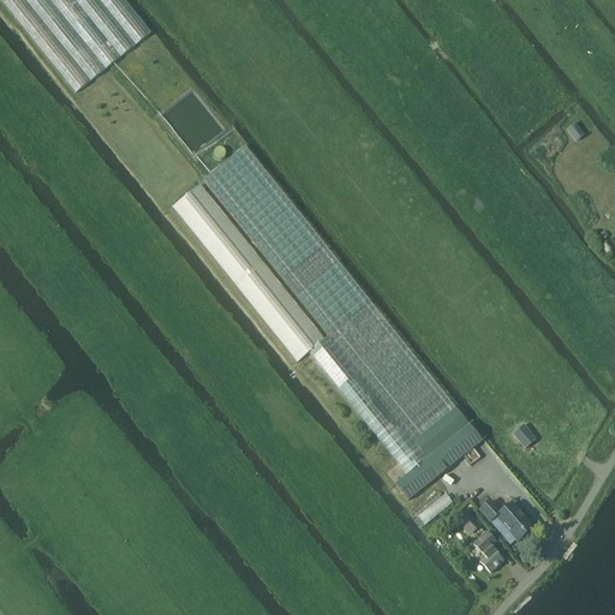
[(123,0),(0,0),(77,94),(150,33),(123,0)]
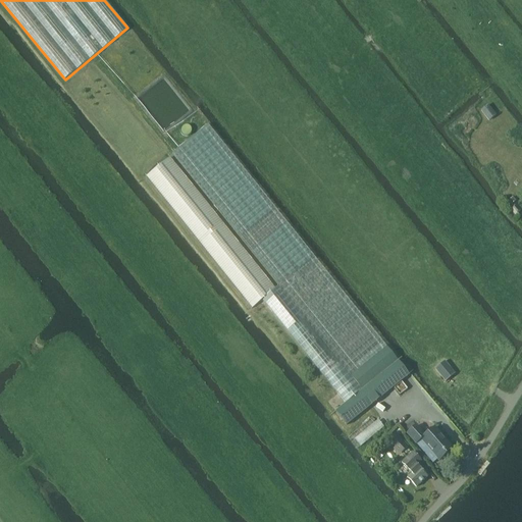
[(488,105),(481,110),(488,120),(496,115),(488,105)]
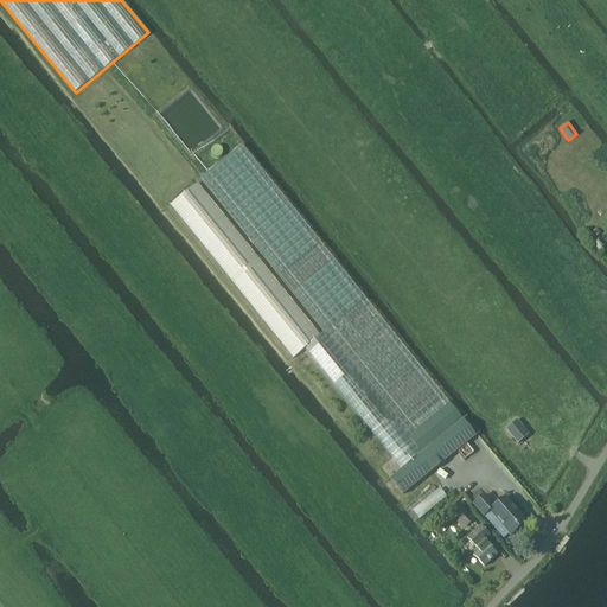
[(477,435),(464,419),(242,145),(200,179),(326,334),(307,350),(402,468),(390,478),(403,494),(477,435)]
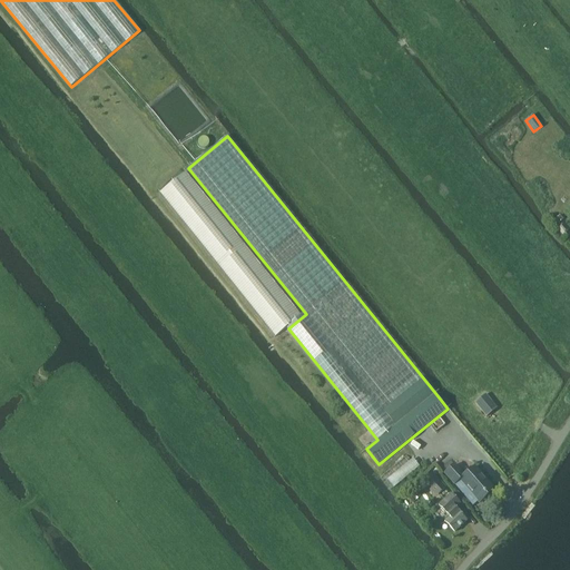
[(160,193),(275,336),(302,315),(186,172),(160,193)]
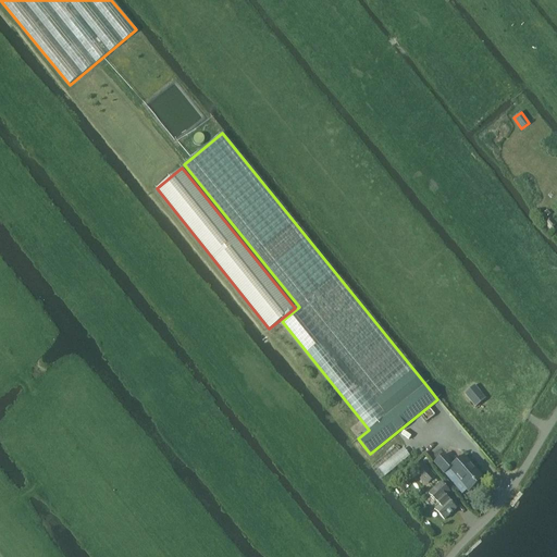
[(548,229),(554,224),(547,219),(544,221),(546,223),(545,224),(548,229)]
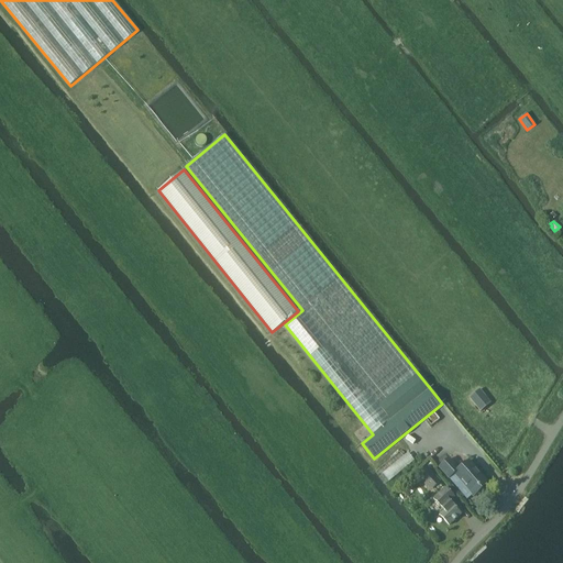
[(492,403),(481,389),(470,398),(482,410),(492,403)]
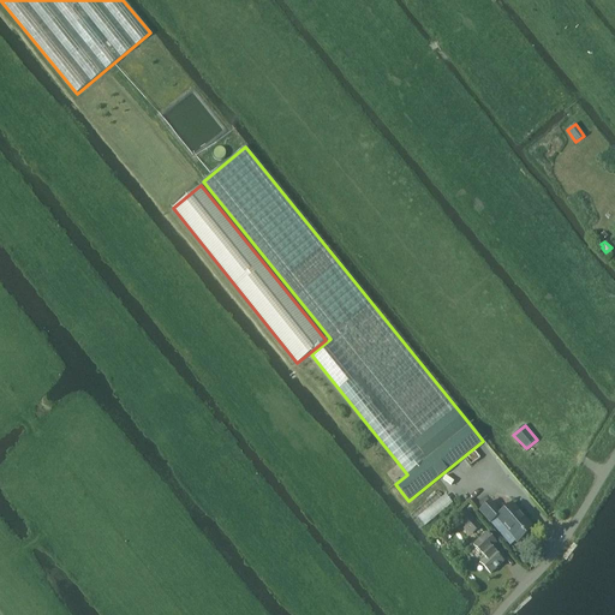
[(417,518),(424,527),(453,505),(446,495),(417,518)]
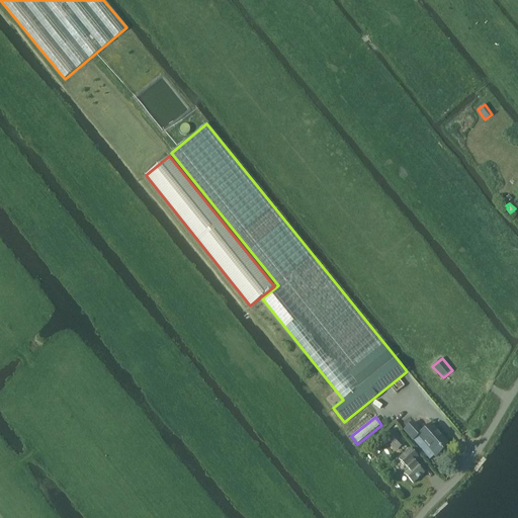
[(435,455),(436,456),(450,444),(432,424),(423,432),(414,422),(405,430),(430,459),(435,455)]
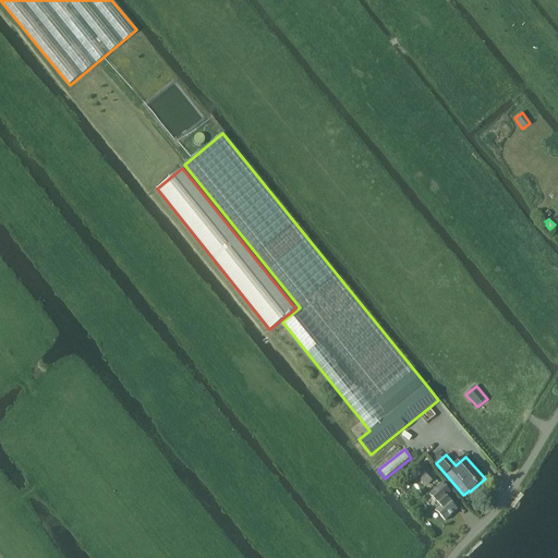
[(423,463),(413,472),(427,486),(437,477),(423,463)]
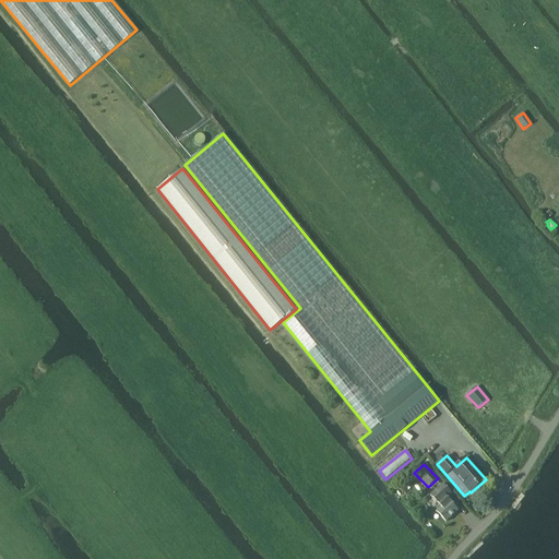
[(458,509),(447,498),(451,494),(441,484),(430,495),(441,507),(437,510),(447,520),(458,509)]
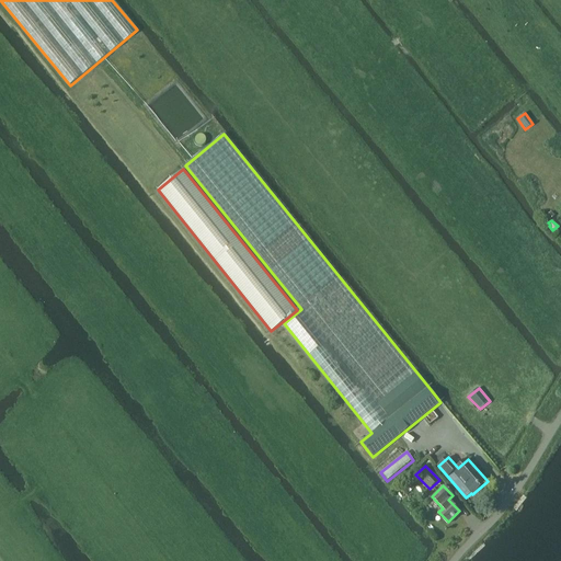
All buildings are outlined.
